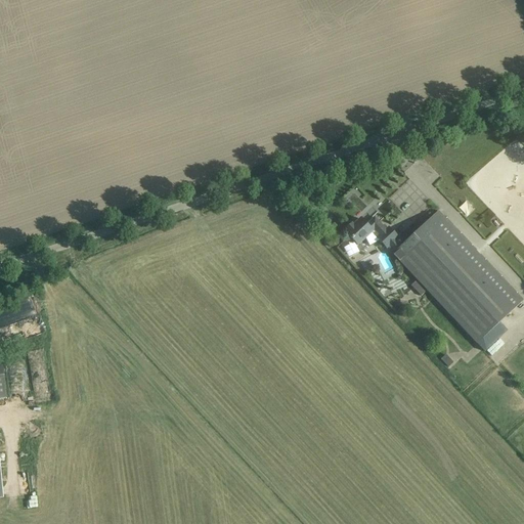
[(395,241),(389,246),(394,252),(392,254),(477,344),(522,302),(438,212),(400,247),(395,241)]
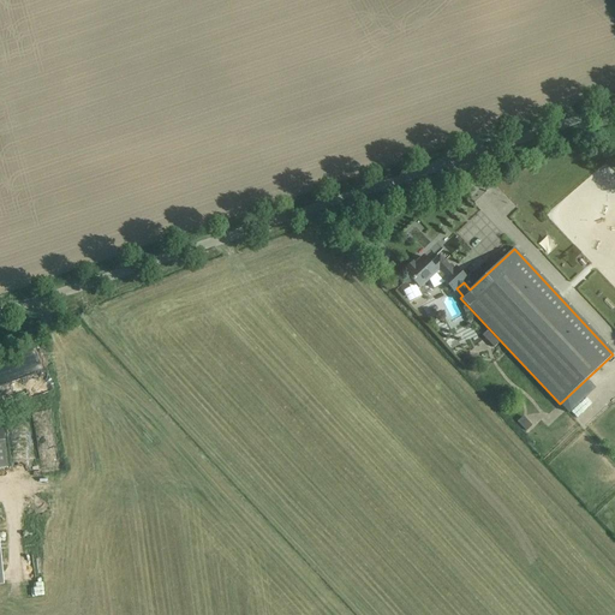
[(407,272),(406,273),(421,288),(423,286),(427,282),(429,280),(434,288),(443,282),(445,282),(453,291),(457,288),(464,282),(466,279),(458,269),(455,268),(453,270),(440,256),(430,266),(423,257),(415,266),(412,264),(406,270),(407,272)]
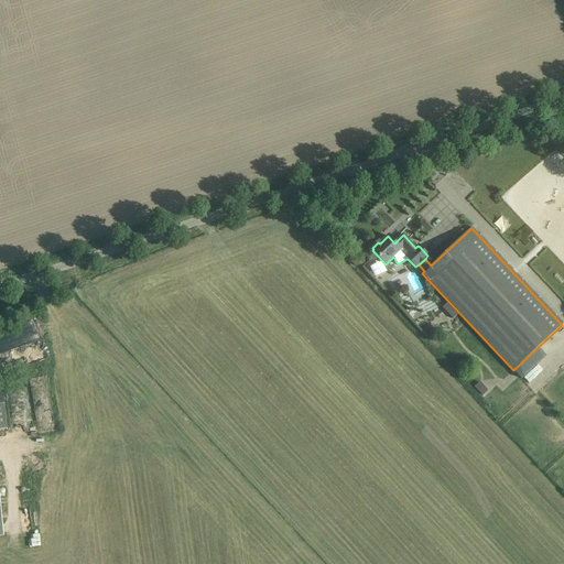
[(448,302),(443,307),(453,320),(458,314),(448,302)]
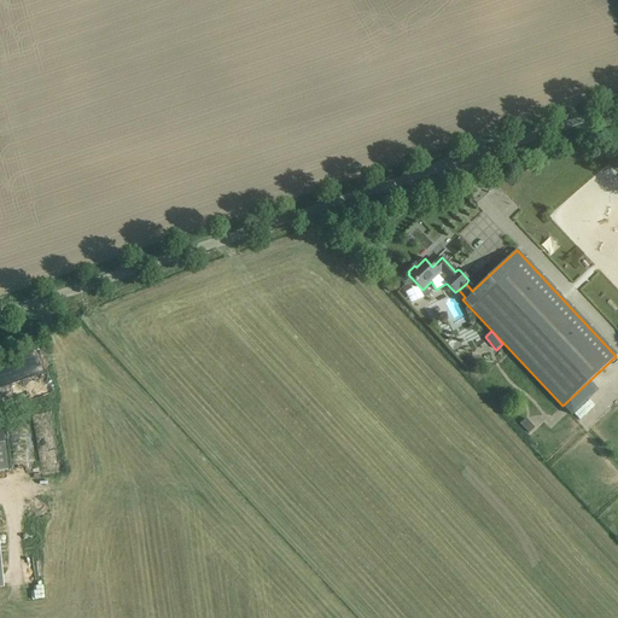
[(460,345),(453,350),(456,357),(464,353),(460,345)]
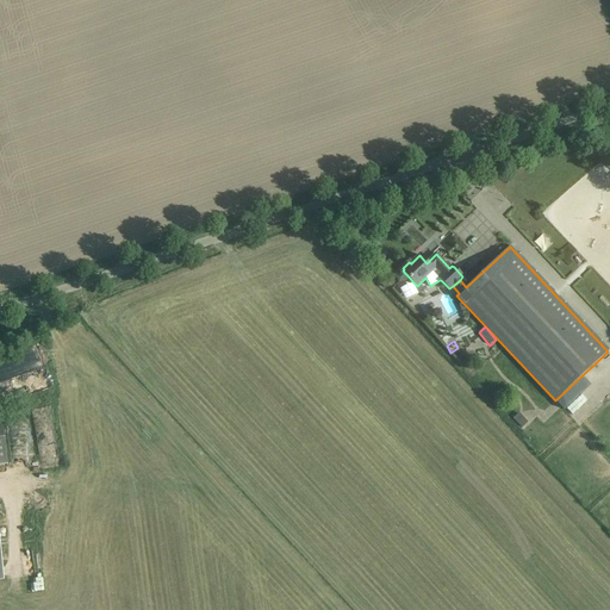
[(512,419),(521,427),(527,421),(517,414),(512,419)]
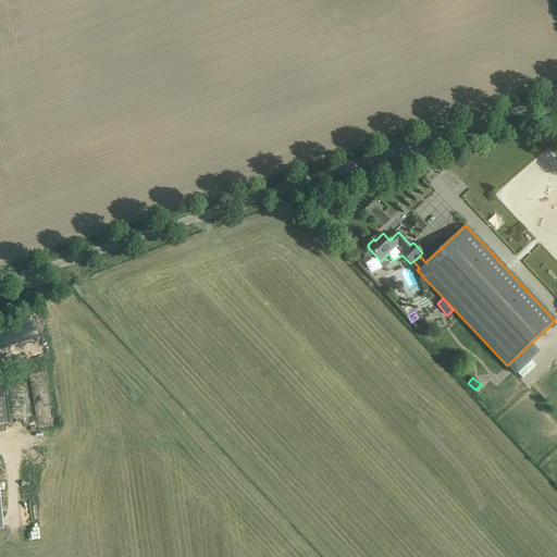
[(21,515),(24,524),(31,522),(28,518),(26,519),(24,514),(21,515)]
